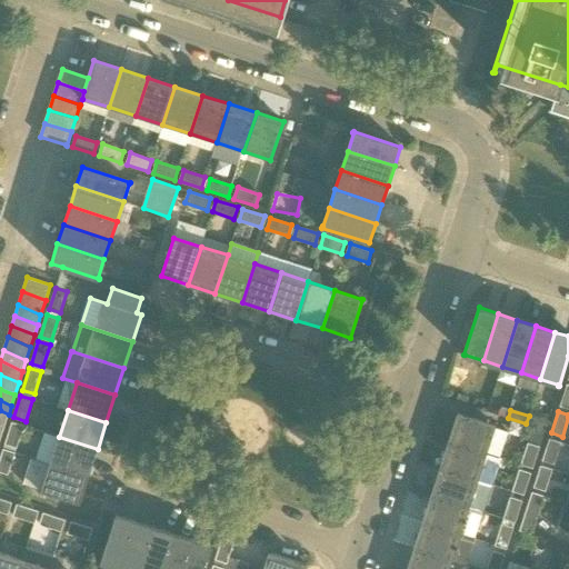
[(449,441),(487,453),(496,426),(458,413),(449,441)]
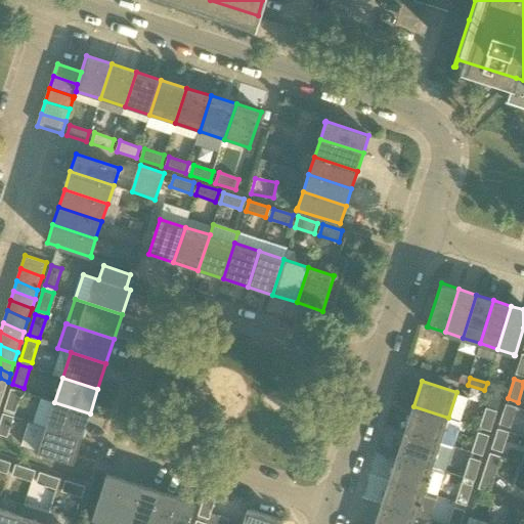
[(4,408),(15,412),(22,392),(11,389),(4,408)]
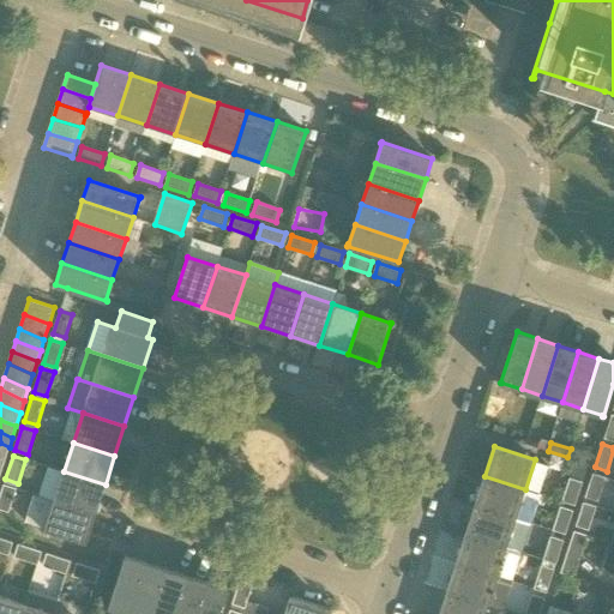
[(54,500),(96,513),(106,485),(64,471),(54,500)]
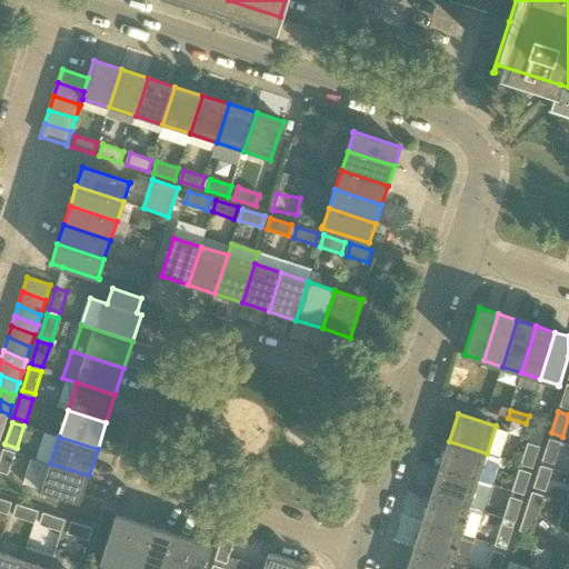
[(542,460),(553,463),(561,442),(549,439),(542,460)]
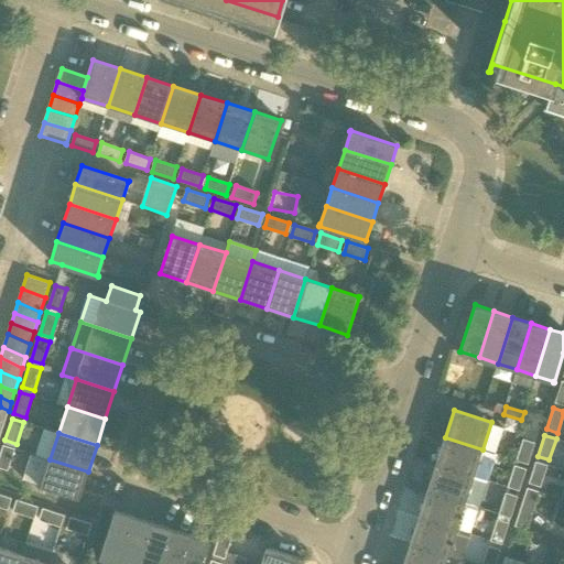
[(474,476),(483,449),(445,437),(436,464),(474,476)]
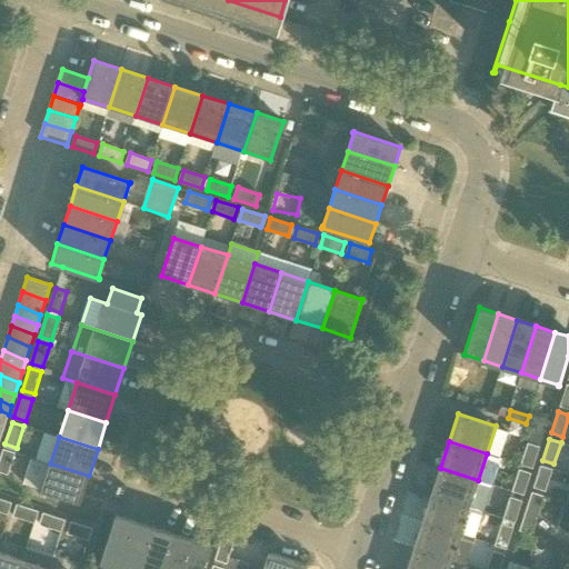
[(521,465),(532,468),(539,447),(528,442),(521,465)]
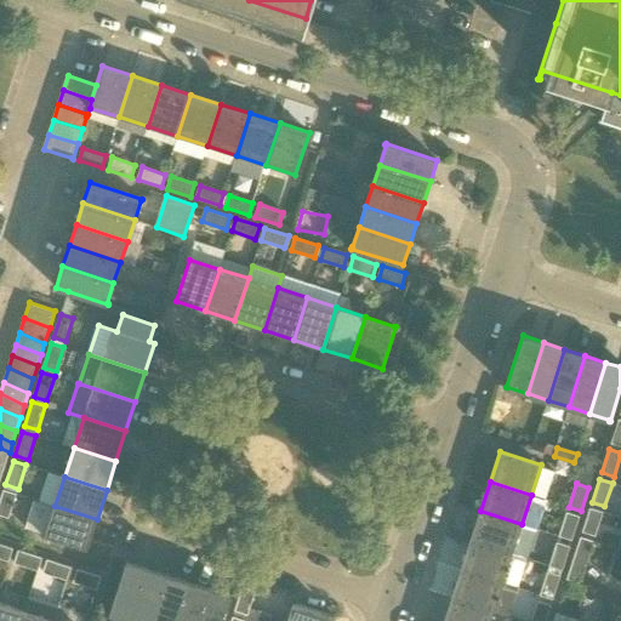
[(0,501),(0,514),(9,518),(16,494),(4,490),(0,501)]
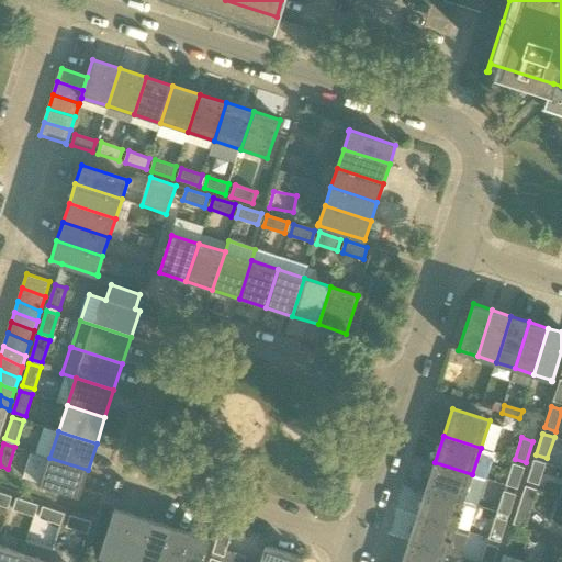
[(79,497),(88,470),(49,458),(41,485),(79,497)]
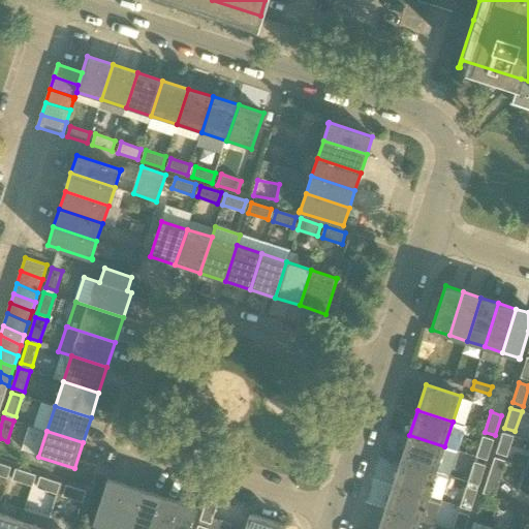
[(496,453),(506,457),(514,436),(503,433),(496,453)]
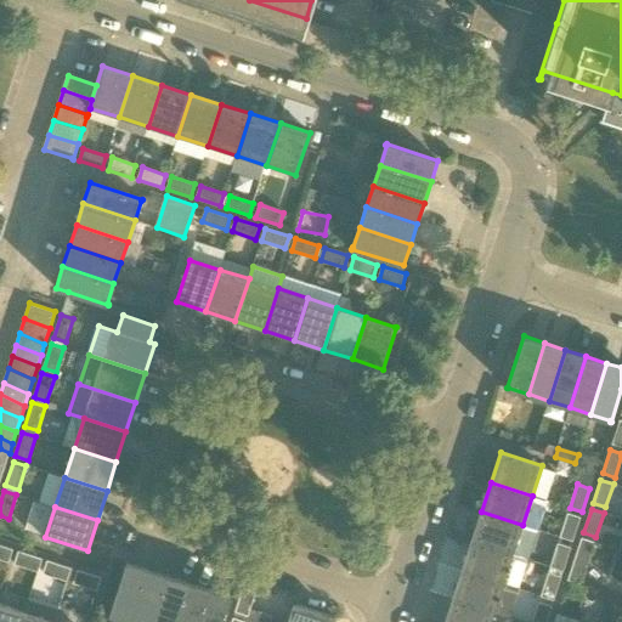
[(513,554),(522,525),(481,512),(471,541),(513,554)]
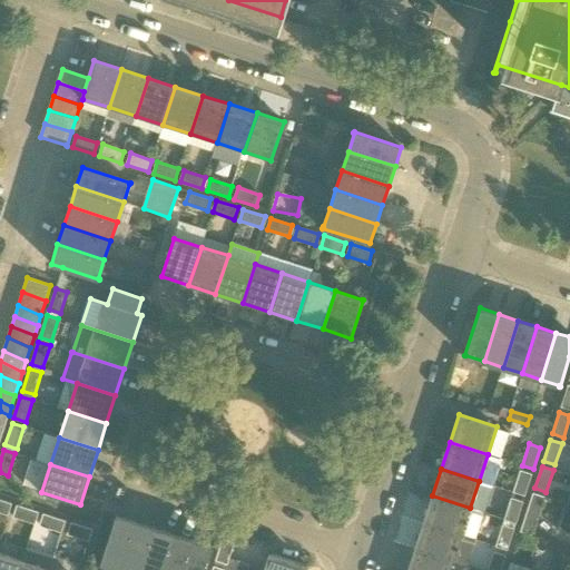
[(520,470),(513,492),(524,495),(532,474),(520,470)]
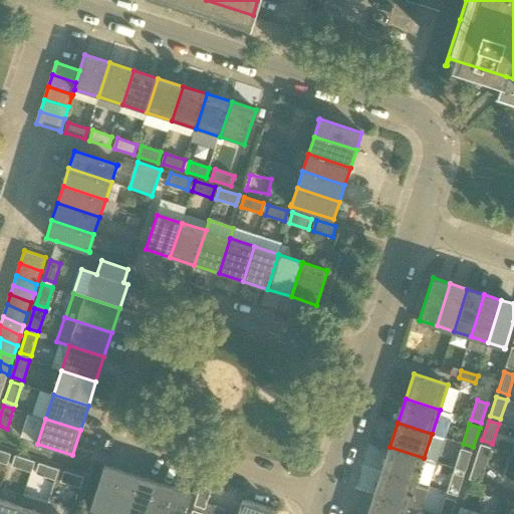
[(480,482),(485,467),(491,448),(481,445),(470,479),(480,482)]
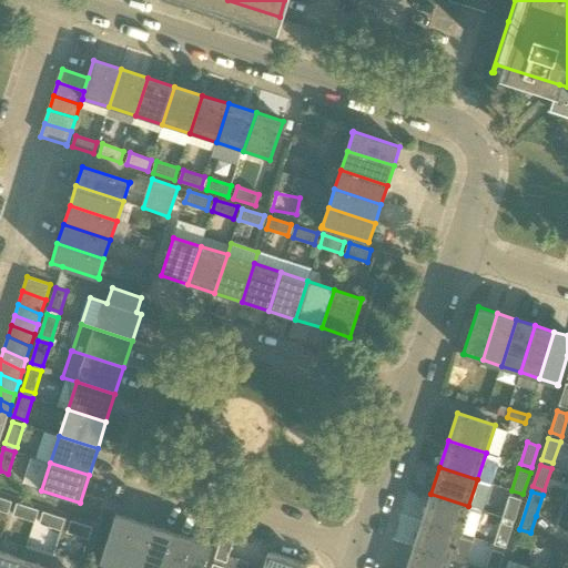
[(460,533),(468,506),(430,494),(422,520),(460,533)]
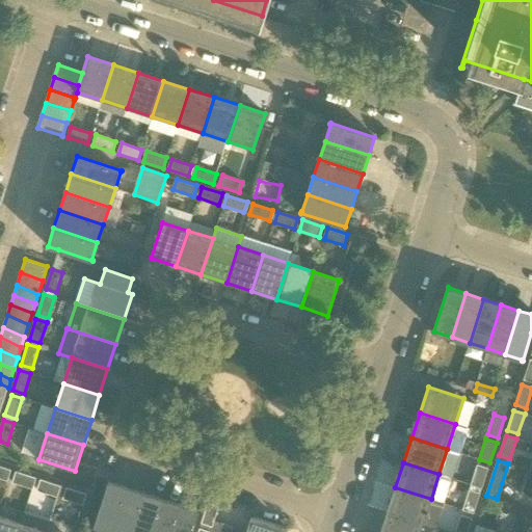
[(471,483),(471,484),(481,488),(488,468),(477,464),(475,472),(466,468),(461,480),(471,483)]
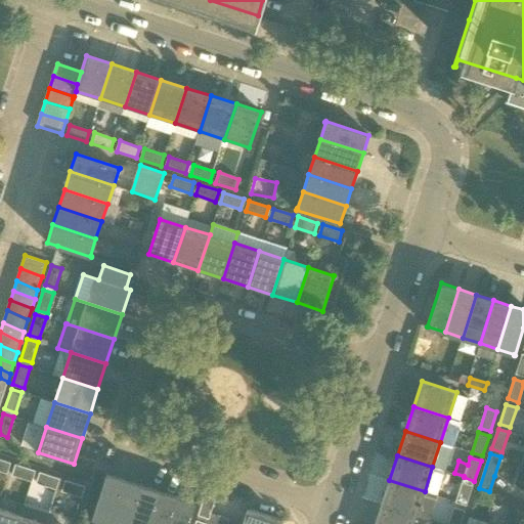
[(0,459),(0,471),(7,474),(10,463),(0,459)]
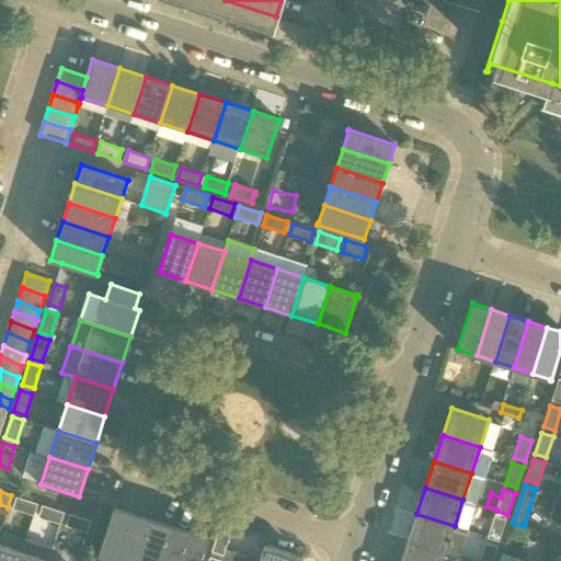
[(560,496),(559,496),(551,523),(560,526),(560,496)]
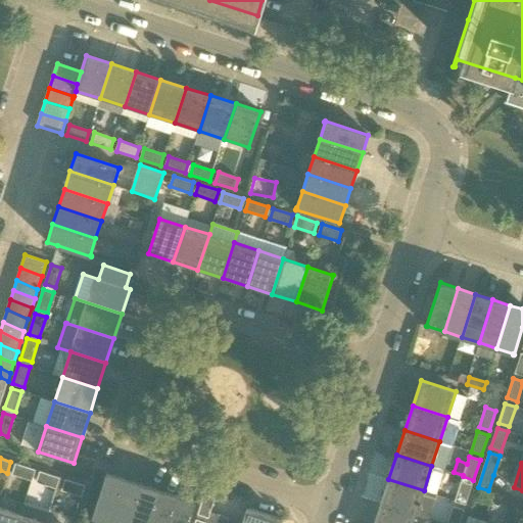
[(15,464),(12,474),(32,480),(35,470),(15,464)]
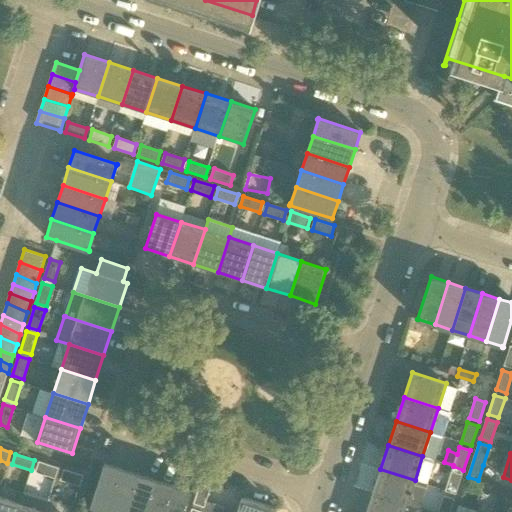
[(39,461),(35,472),(55,478),(58,468),(39,461)]
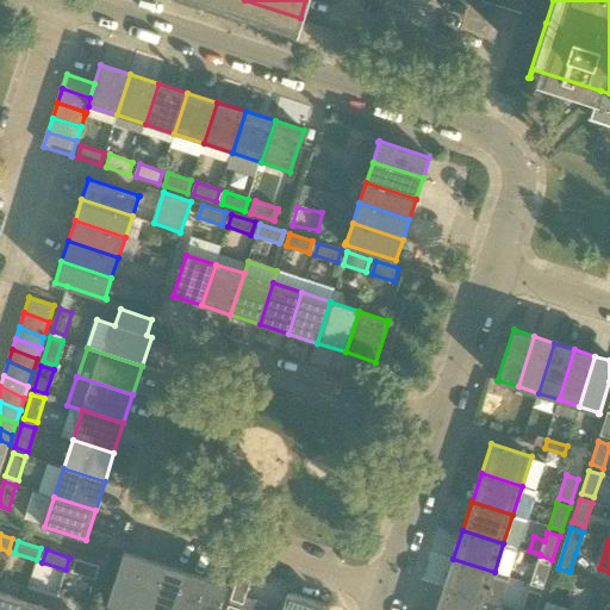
[(130,609),(145,559),(125,552),(109,603),(110,603),(130,609)]
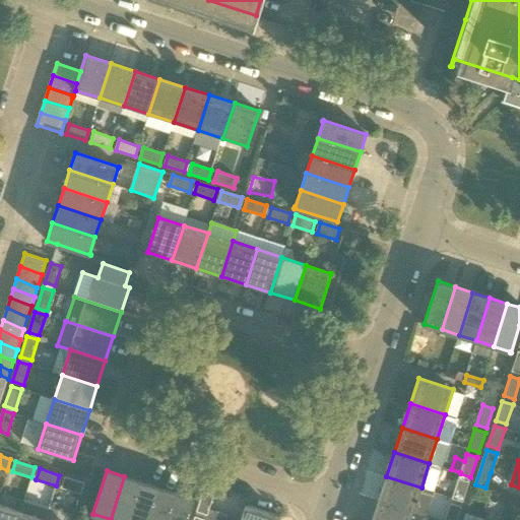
[(65,476),(61,488),(81,494),(84,483),(65,476)]
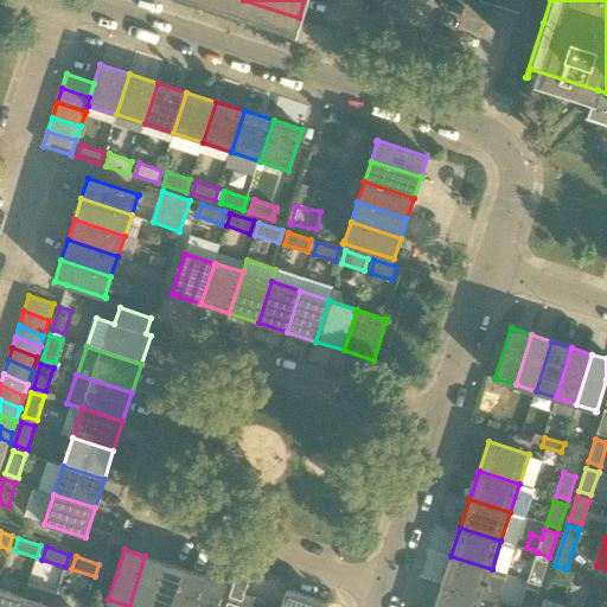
[(132,606),(151,606),(166,562),(145,556),(129,606),(132,606)]
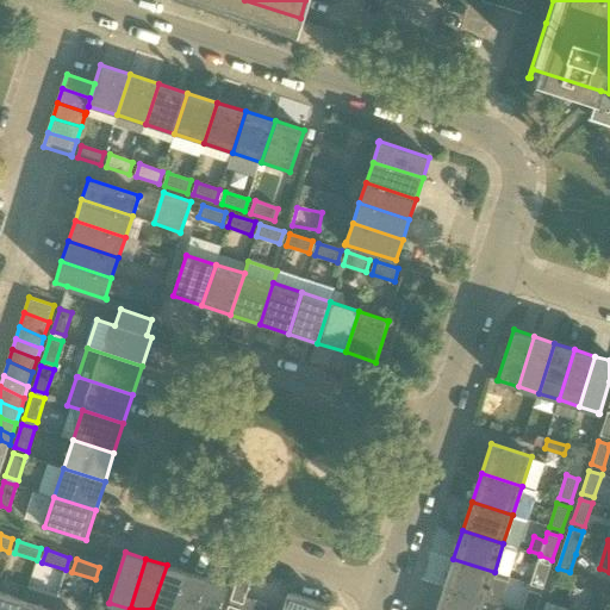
[(510,577),(495,572),(453,559),(443,587),(485,601),(500,607),(510,577)]
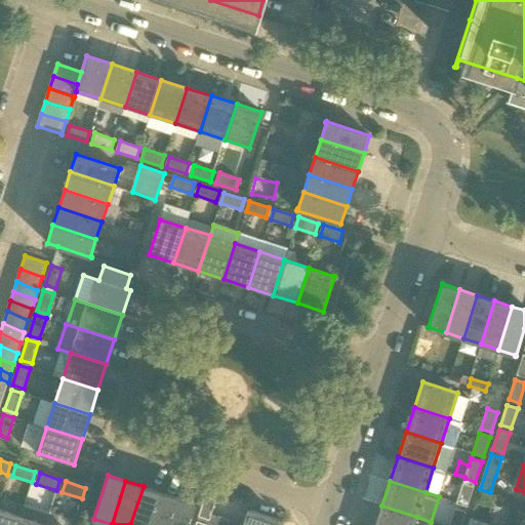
[(462,483),(456,503),(468,507),(474,487),(462,483)]
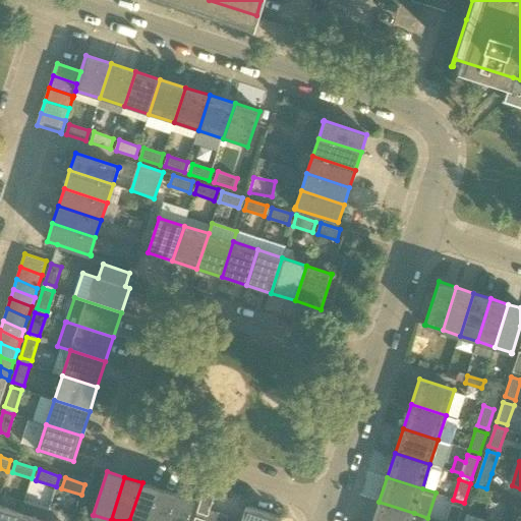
[(149,520),(160,488),(142,482),(129,520),(149,520)]
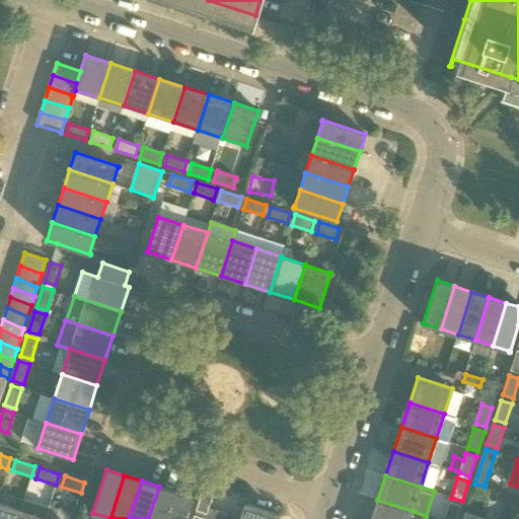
[(167,518),(176,492),(159,487),(148,518),(167,518)]
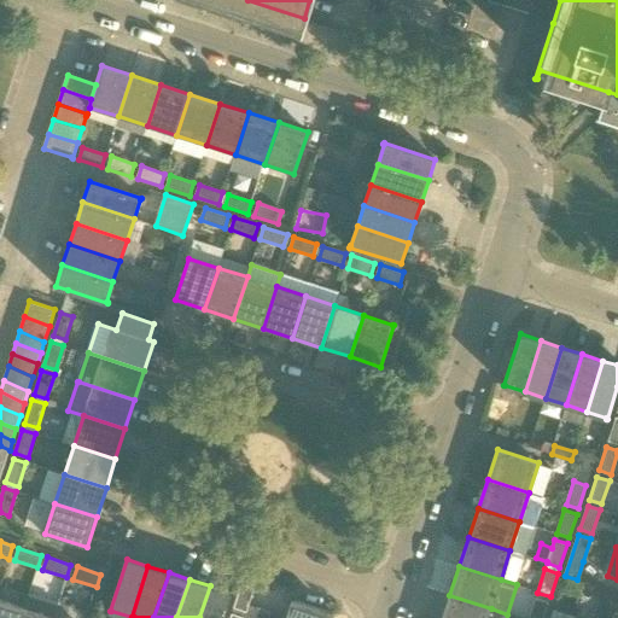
[(246,612),(254,589),(254,588),(242,584),(234,607),(246,612)]
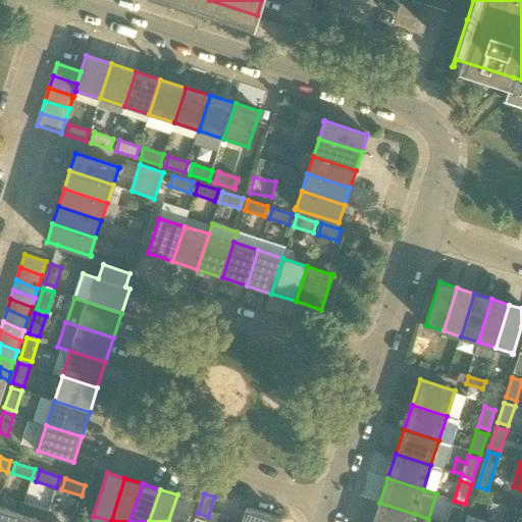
[(177,494),(168,521),(188,521),(196,501),(177,494)]
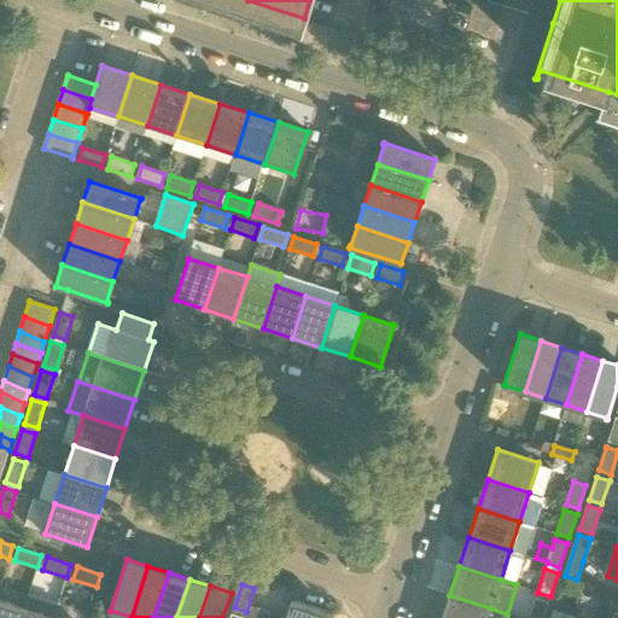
[(53,617),(58,602),(29,594),(24,608),(21,617),(53,617)]
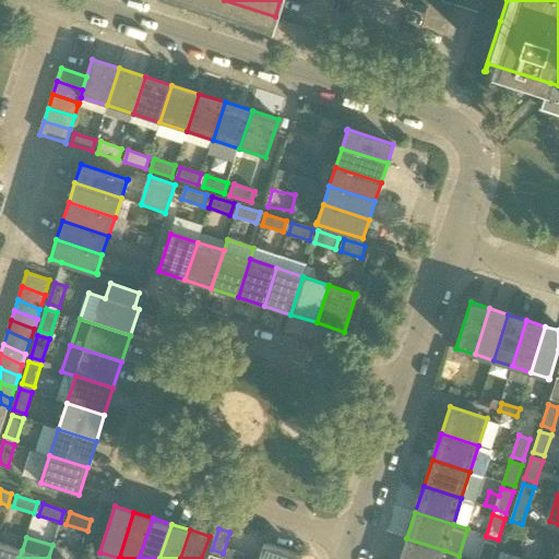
[(441,558),(444,550),(406,538),(400,558),(441,558)]
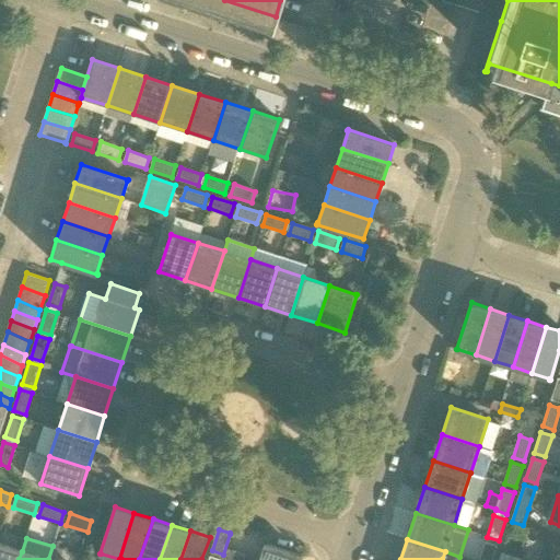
[(486,543),(479,559),(491,559),(497,546),(486,543)]
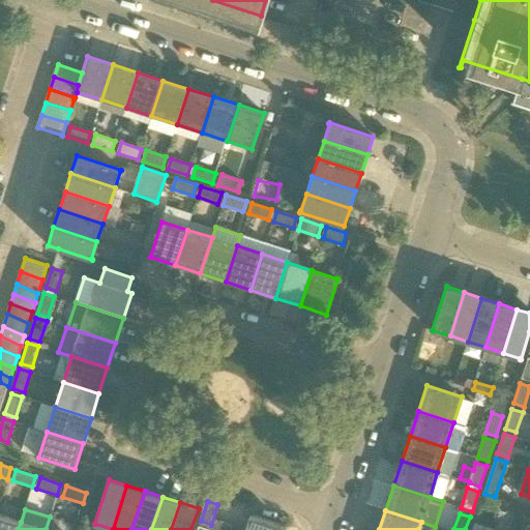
[(0,529),(18,529),(21,522),(0,514),(0,529)]
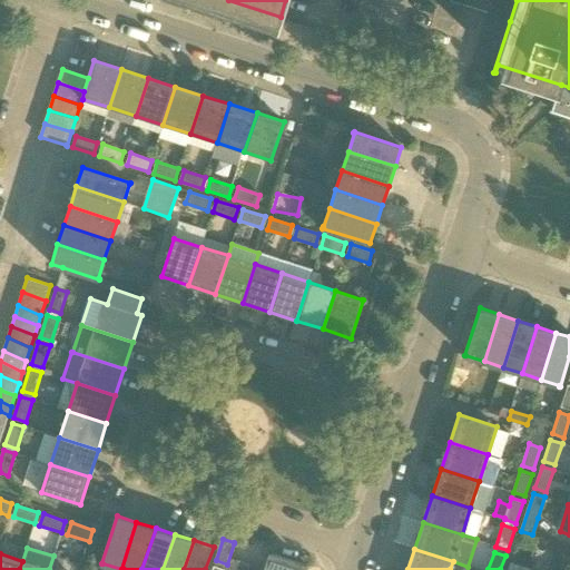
[(306,569),(307,566),(269,553),(265,568),(237,559),(233,569),(306,569)]
